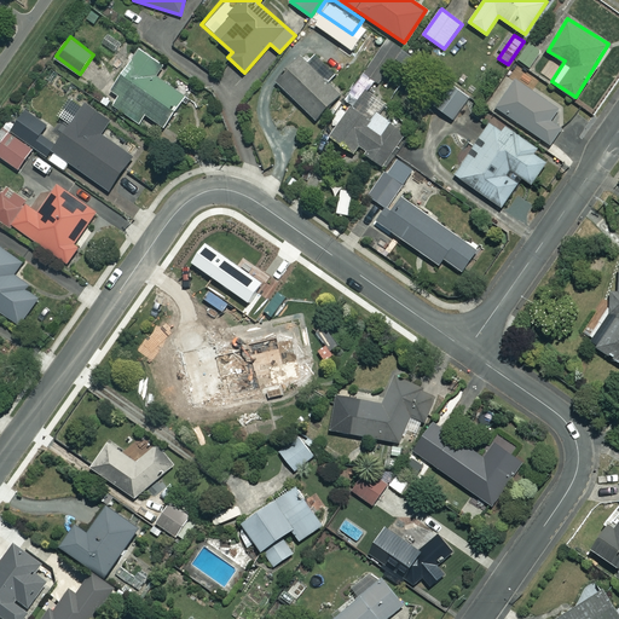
[(403,51),(388,41),(364,75),(379,85),(403,51)]
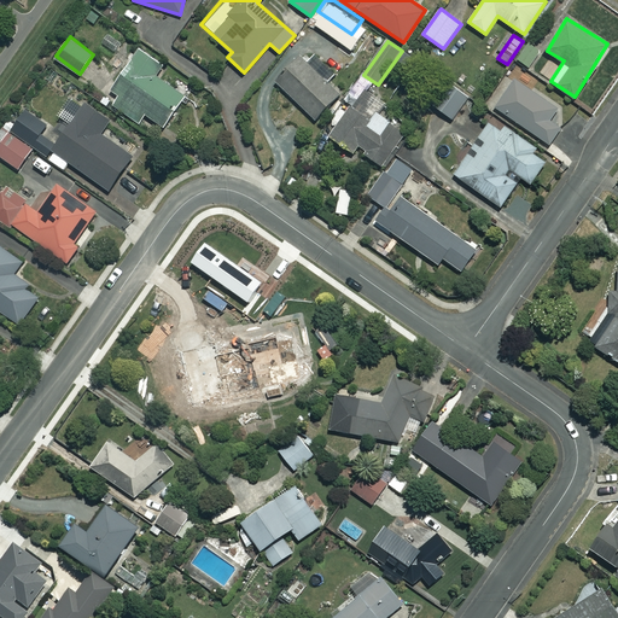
[(542,52),(529,42),(518,59),(531,68),(542,52)]
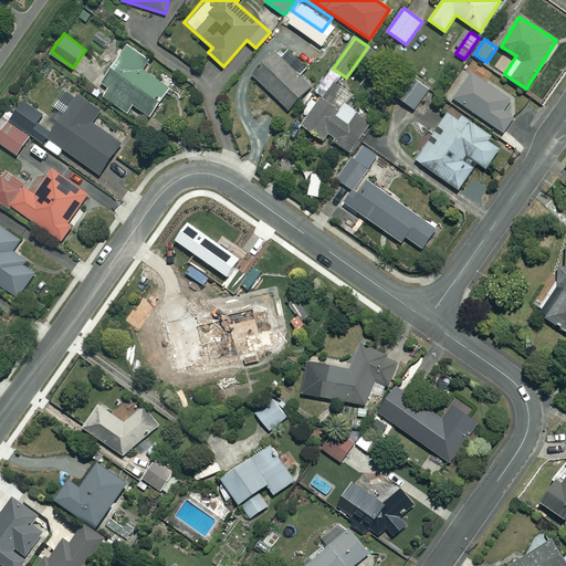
[(149,60),(128,45),(103,82),(111,87),(103,100),(125,114),(133,104),(149,115),(169,86),(144,69),(149,60)]
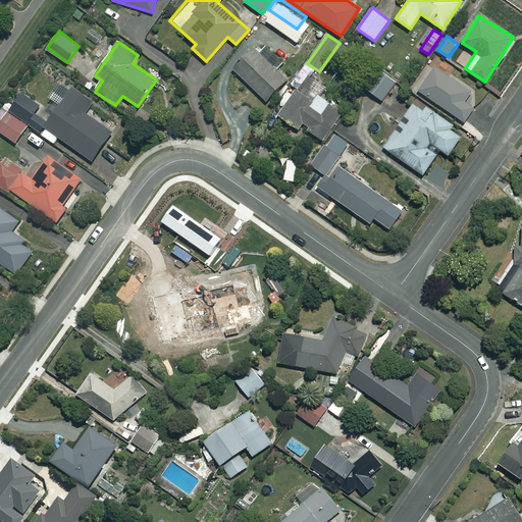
[(288,79),(255,47),(233,68),(266,100),(288,79)]
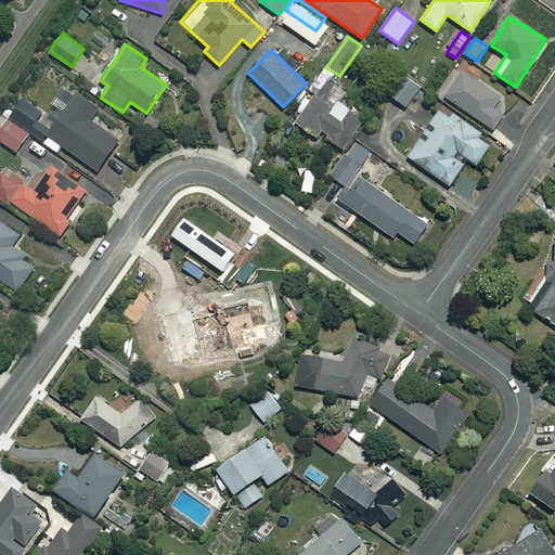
[(501,98),(463,72),(446,97),(493,129),(503,114),(494,108),(501,98)]
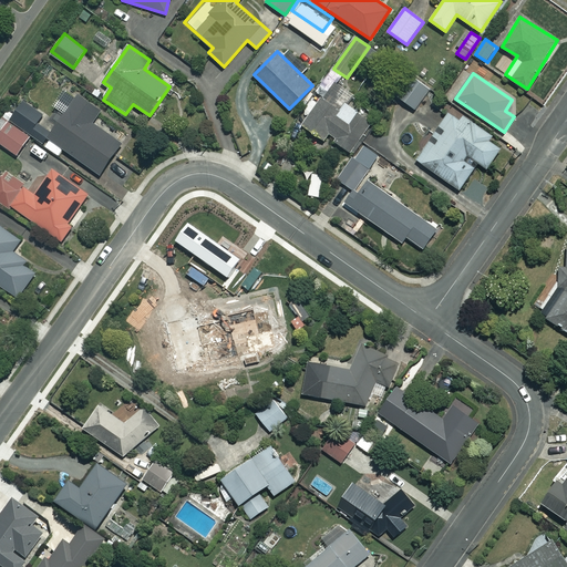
[(430,89),(409,74),(395,94),(415,109),(430,89)]
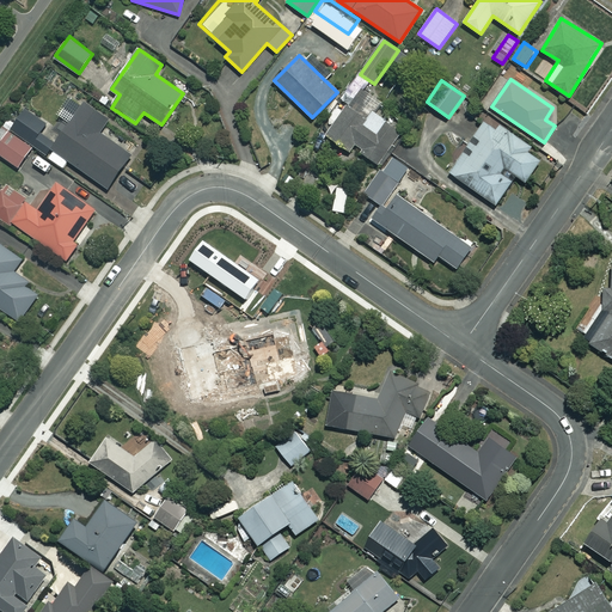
[(381,102),(361,87),(328,135),(350,151),(354,147),(380,165),(404,133),(374,111),(381,102)]
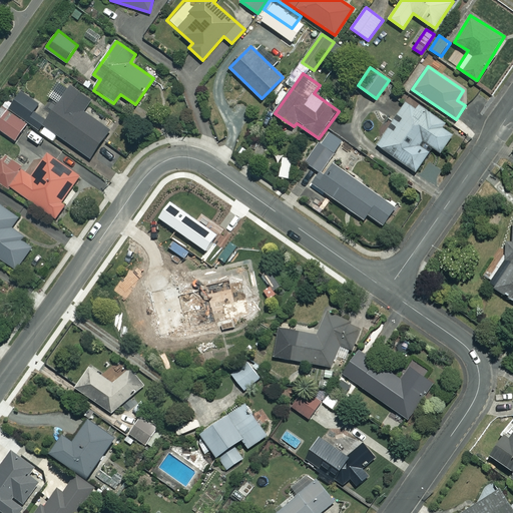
[(92,101),(71,86),(44,124),(90,157),(110,129),(85,111),(92,101)]
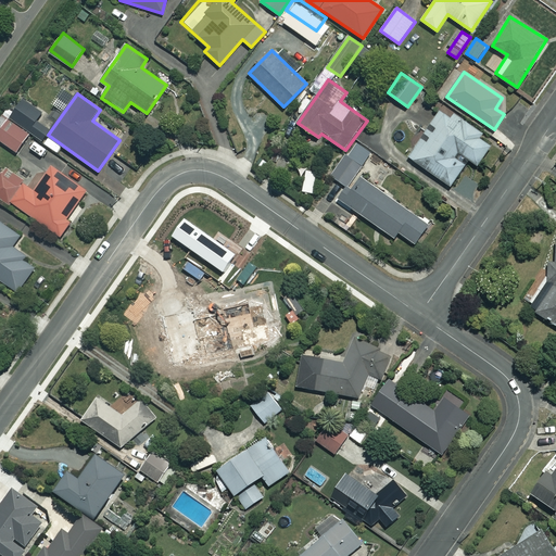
[(23,99),(12,114),(43,135),(48,127),(37,119),(41,112),(23,99)]
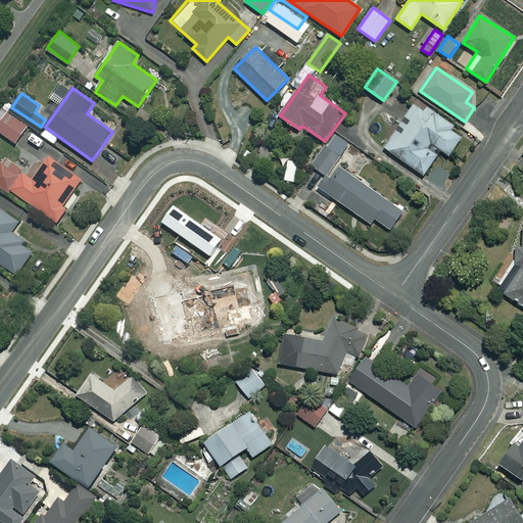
[(454,125),(417,100),(407,115),(413,120),(402,134),(397,130),(385,147),(424,174),(441,149),(449,154),(462,137),(450,130),(454,125)]
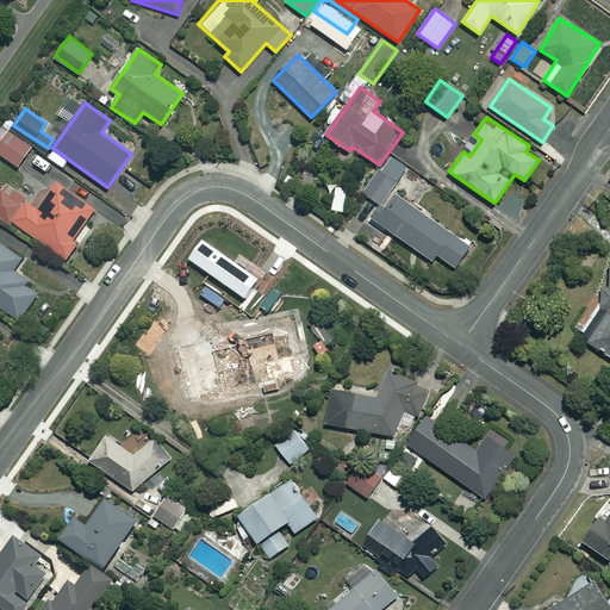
[(32,147),(10,130),(0,143),(0,153),(18,167),(32,147)]
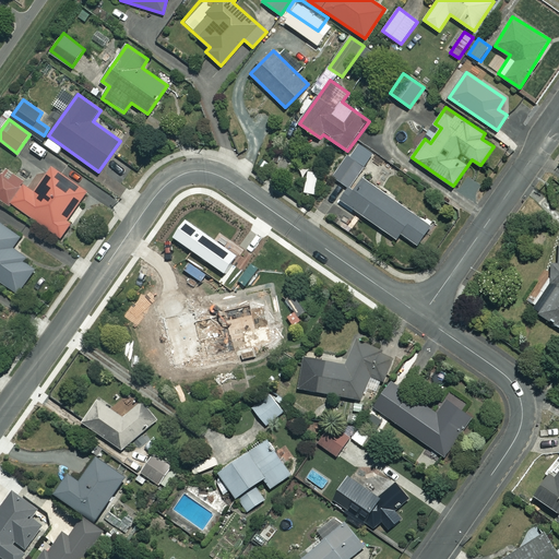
[(335,178),(349,189),(342,200),(396,239),(401,233),(417,245),(431,225),(359,175),(376,153),(361,142),(335,178)]
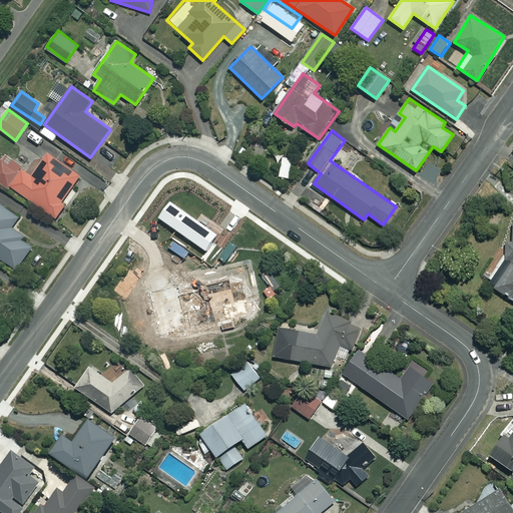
[(80,176),(48,153),(33,174),(6,156),(0,164),(0,181),(8,187),(10,185),(56,217),(65,204),(62,202),(80,176)]
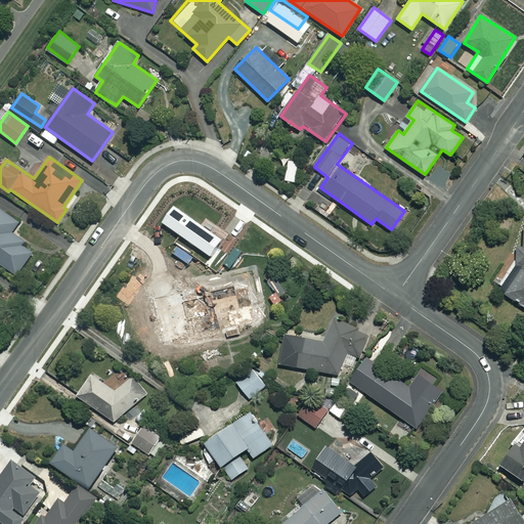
[(25,241),(12,232),(19,221),(0,208),(0,261),(17,274),(33,252),(22,244),(25,241)]
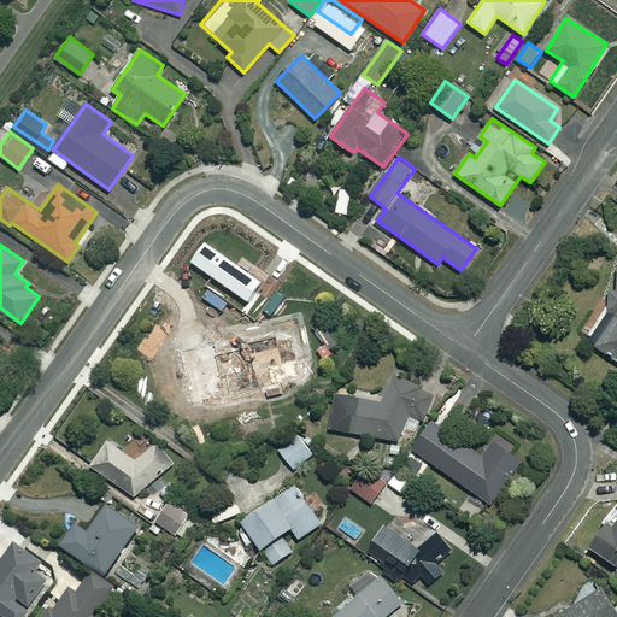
[(616,288),(609,289),(609,315),(589,341),(616,360),(616,288)]
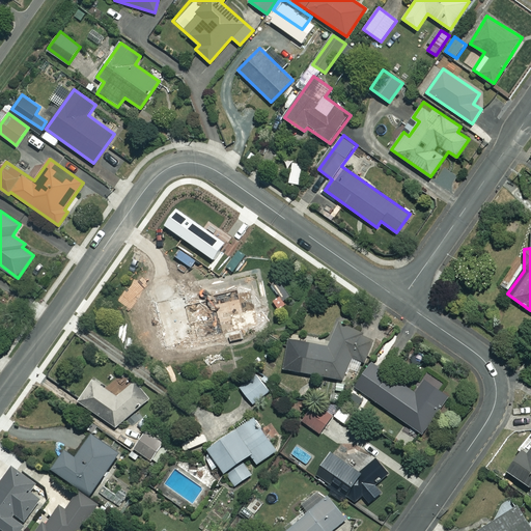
[(242,333),(261,328),(256,307),(260,306),(252,274),(148,301),(161,348),(213,335),(214,339),(227,335),(229,344),(244,340),(242,333)]
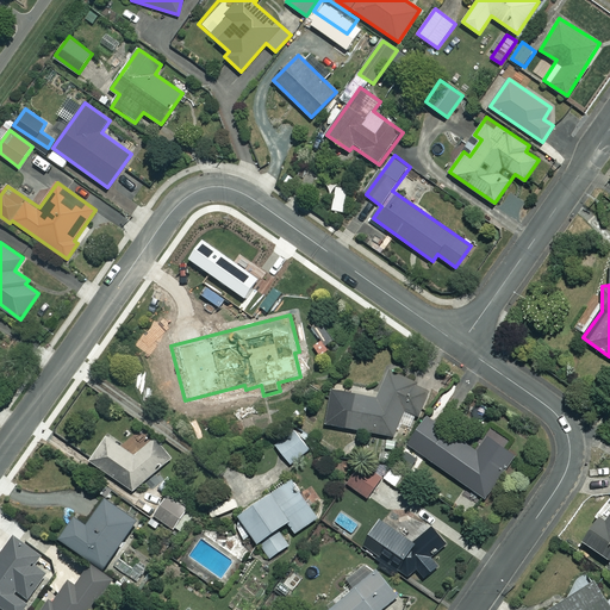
[(387,368),(381,397),(332,387),(325,423),(396,436),(402,406),(428,411),(434,377),(387,368)]
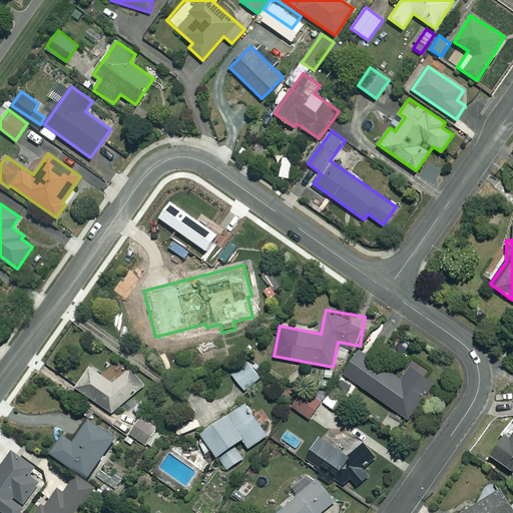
[(402,379),(359,349),(343,373),(409,419),(434,382),(411,366),(402,379)]
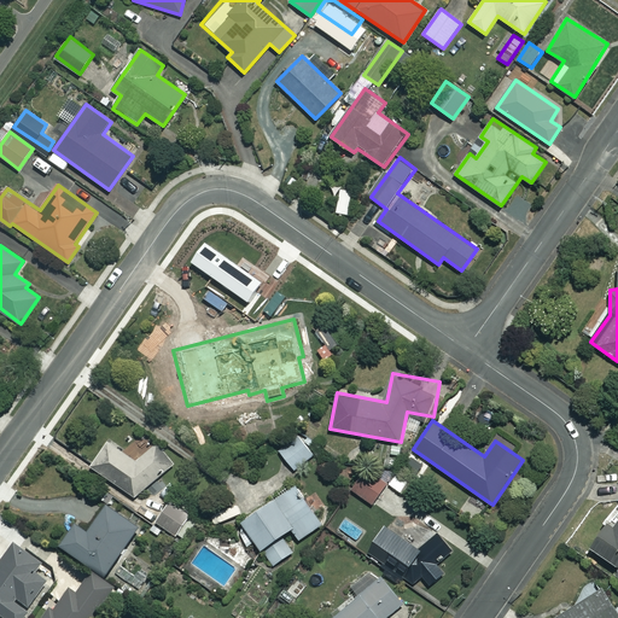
[(318,452),(299,431),(278,448),(296,470),(318,452)]
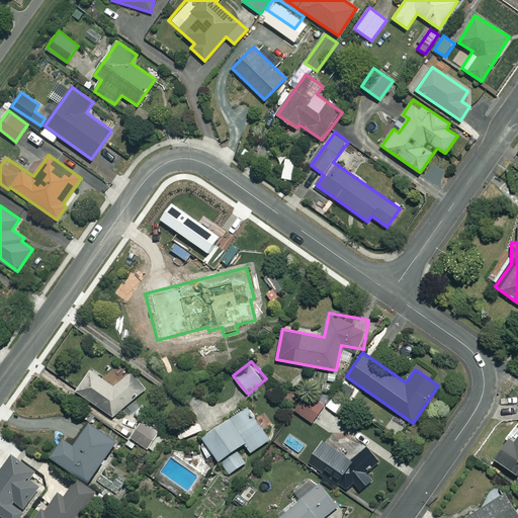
[(113,385),(89,368),(74,390),(113,416),(147,389),(133,370),(113,385)]
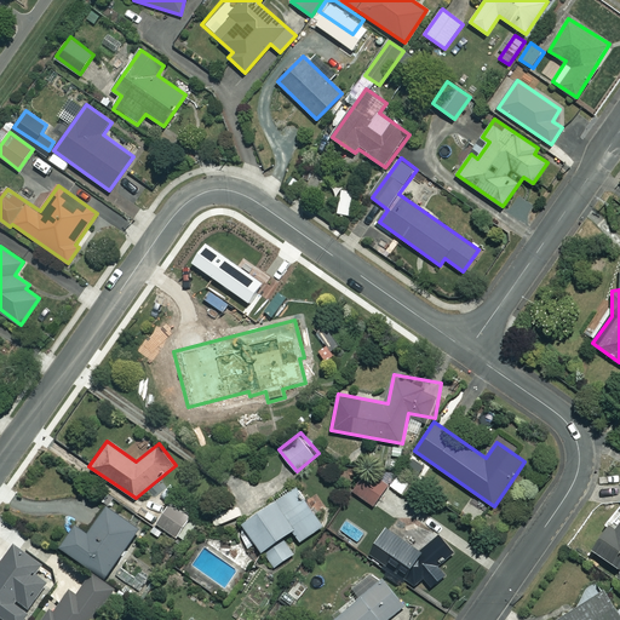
[(361,500),(374,509),(390,486),(359,466),(332,506),(350,517),(361,500)]
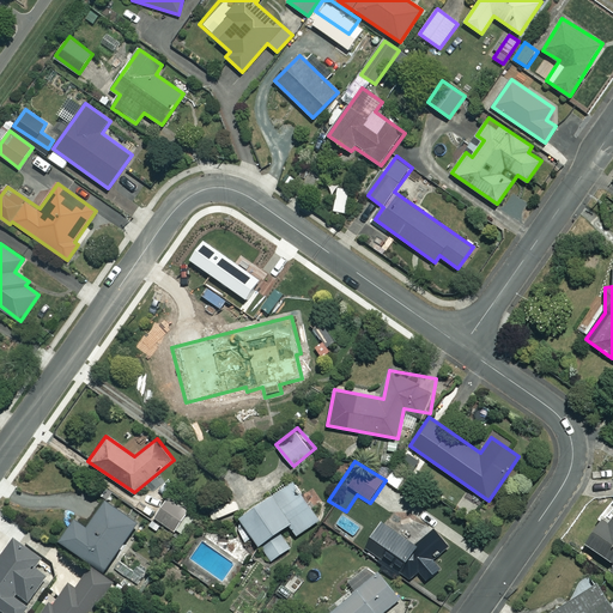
[(407,478),(394,468),(386,479),(399,489),(407,478)]
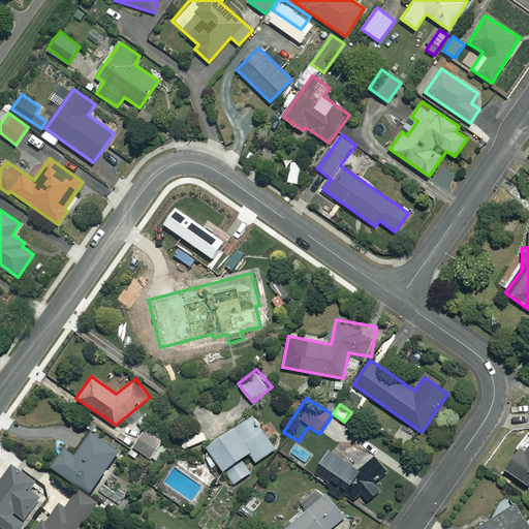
[(275,448),(252,415),(208,445),(234,485),(251,472),(242,458),(250,452),(256,462),(275,448)]
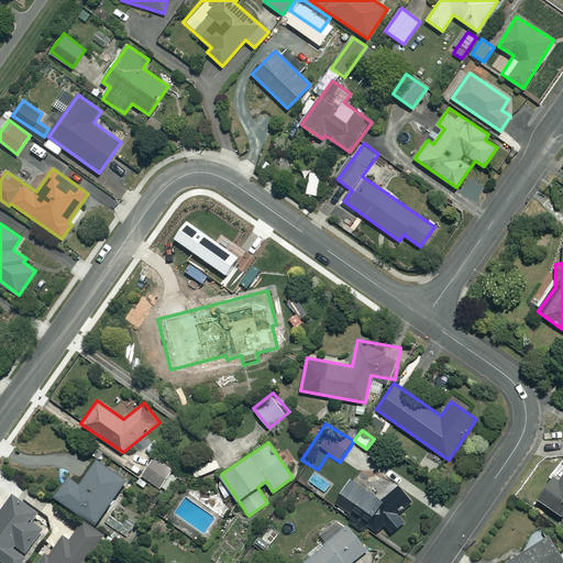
[(173,468),(156,456),(143,475),(161,487),(173,468)]
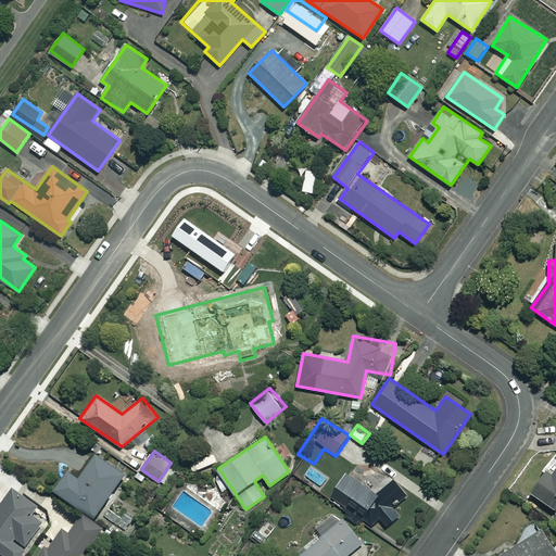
[(126,472),(97,452),(79,477),(68,469),(54,489),(95,517),(126,472)]
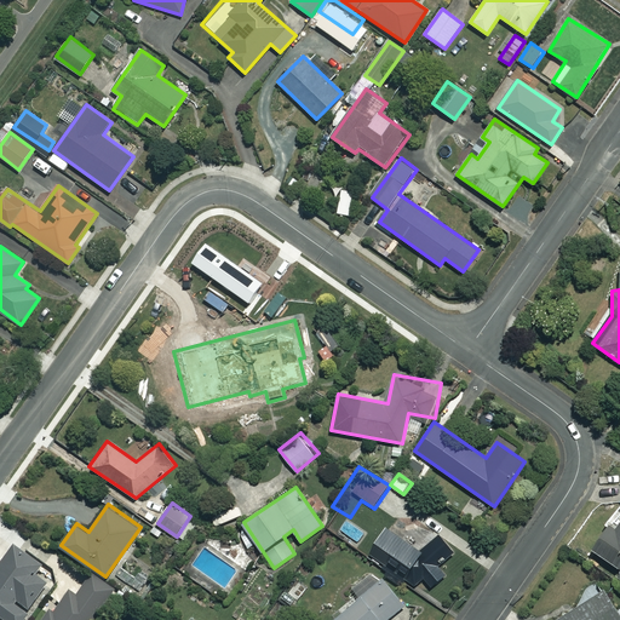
[(619,522),(616,528),(609,523),(592,549),(619,567),(619,572),(618,577),(619,578),(619,522)]
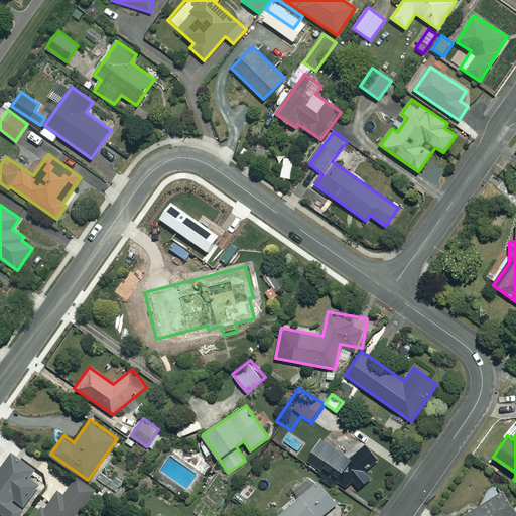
[(323,436),(305,458),(354,496),(371,475),(367,472),(378,458),(361,443),(350,458),(323,436)]
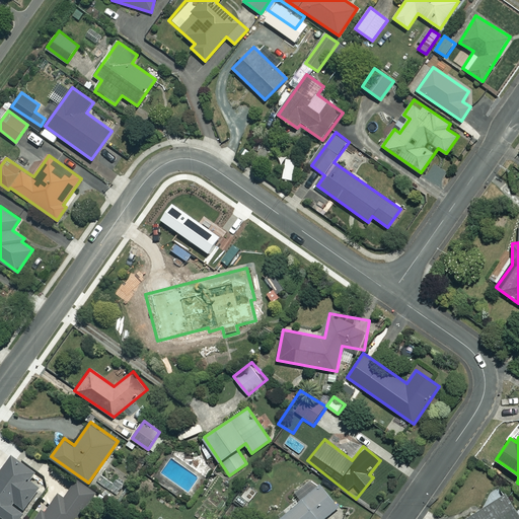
[(23,518),(25,517),(20,514),(38,490),(27,482),(33,473),(10,457),(0,471),(0,517),(1,518),(0,518),(23,518)]
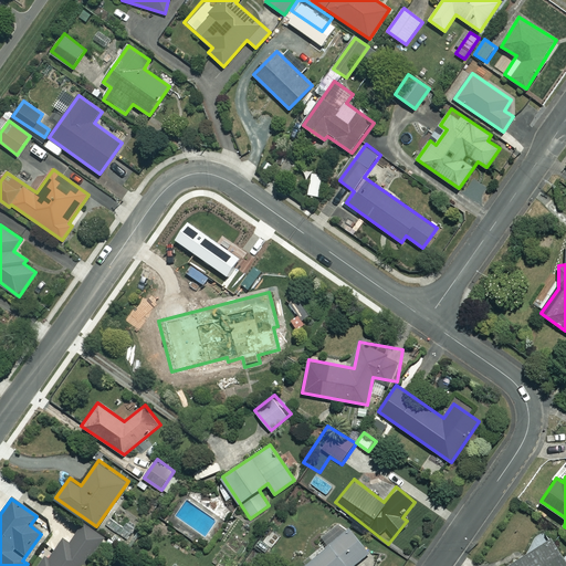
[(343,532),(336,524),(322,536),(328,544),(303,565),(352,565),(370,552),(349,526),(343,532)]
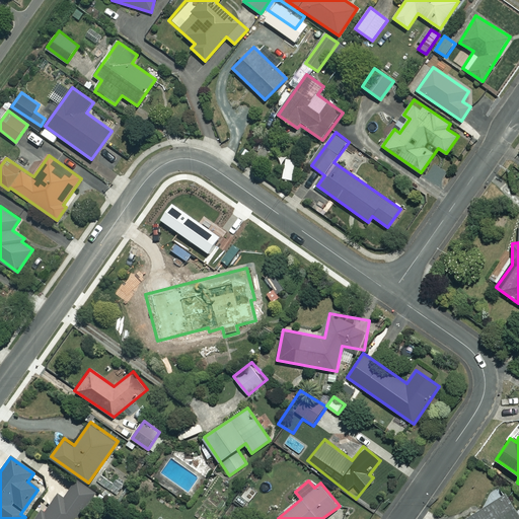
[(93,495),(76,482),(63,500),(58,496),(44,513),(42,512),(35,518),(79,518),(80,518),(78,516),(93,495)]
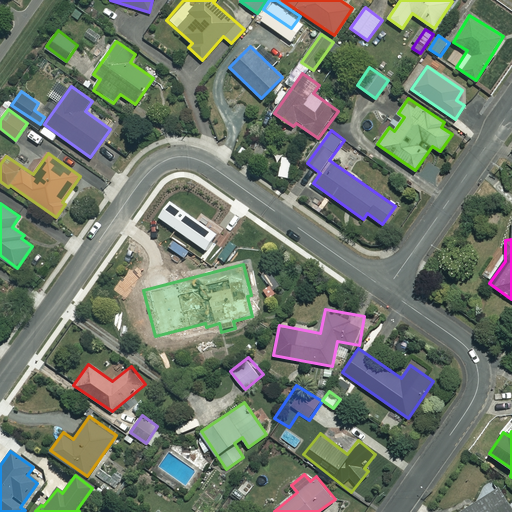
[(511,511),(511,508),(498,487),(460,511),(511,511)]
